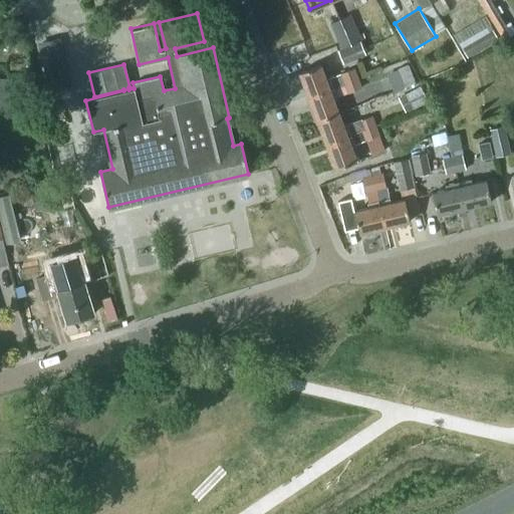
[(349,15),(340,19),(351,43),(360,39),(349,15)]
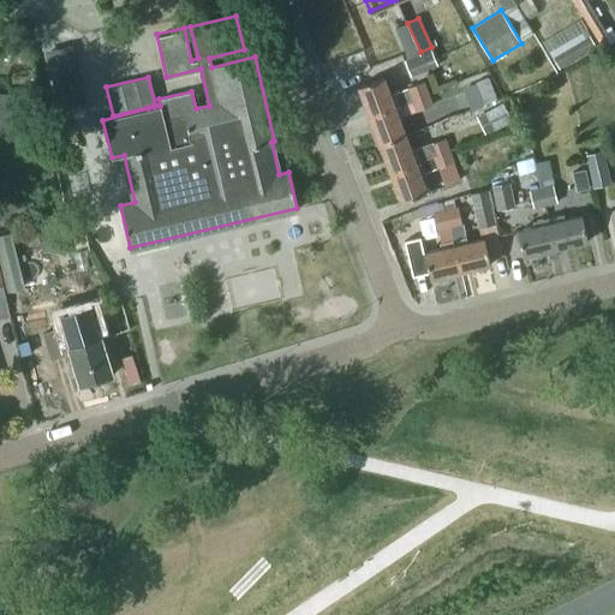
[(421,52),(407,23),(396,27),(410,57),(421,52)]
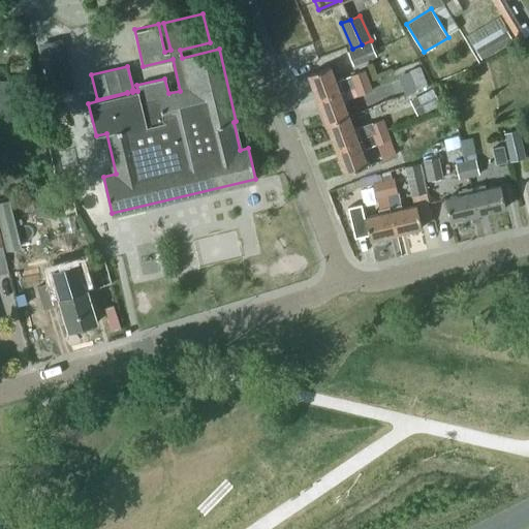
[(507,30),(476,50),(483,60),(514,40),(507,30)]
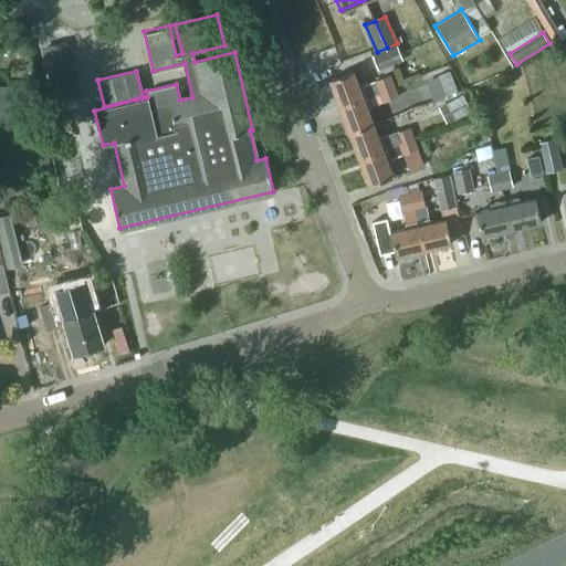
[(373,55),(378,70),(404,60),(398,45),(373,55)]
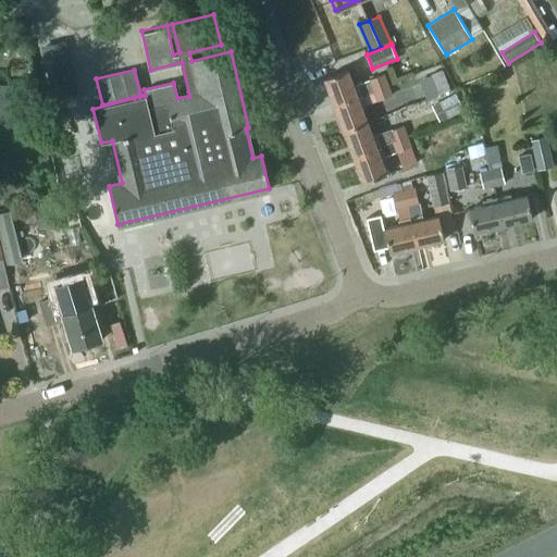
[(347,70),(324,78),(334,104),(373,89),(370,79),(354,85),(347,70)]
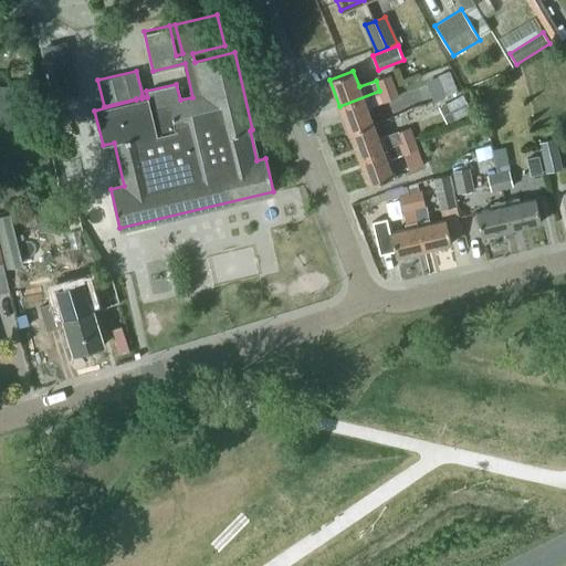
[(449,71),(437,75),(444,95),(457,91),(449,71)]
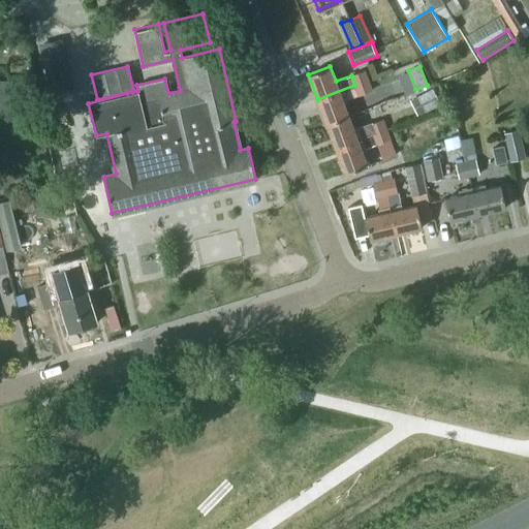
[(365,70),(351,75),(354,85),(368,81),(365,70)]
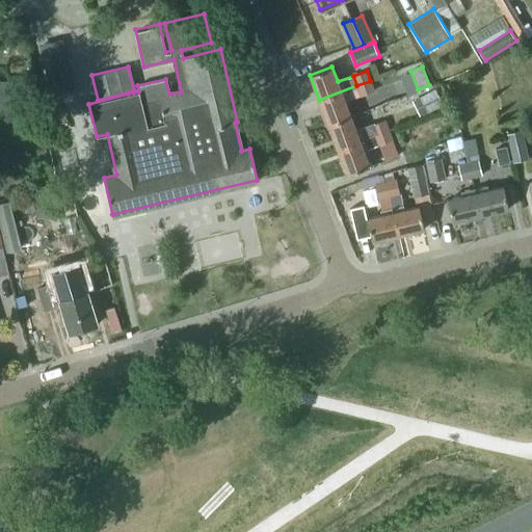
[(67,76),(53,79),(56,92),(59,91),(70,88),(67,76)]
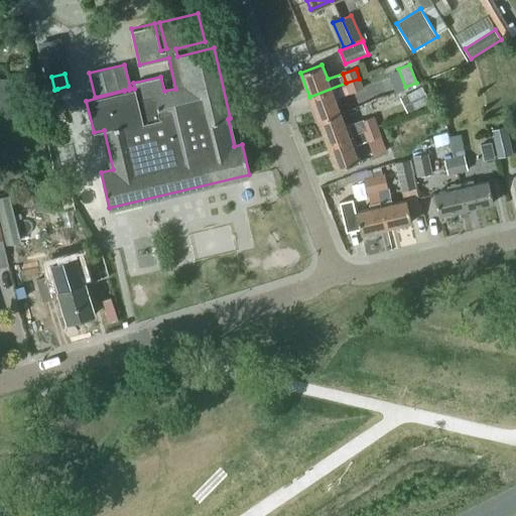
[(0,108),(13,109),(13,80),(0,79),(0,108)]
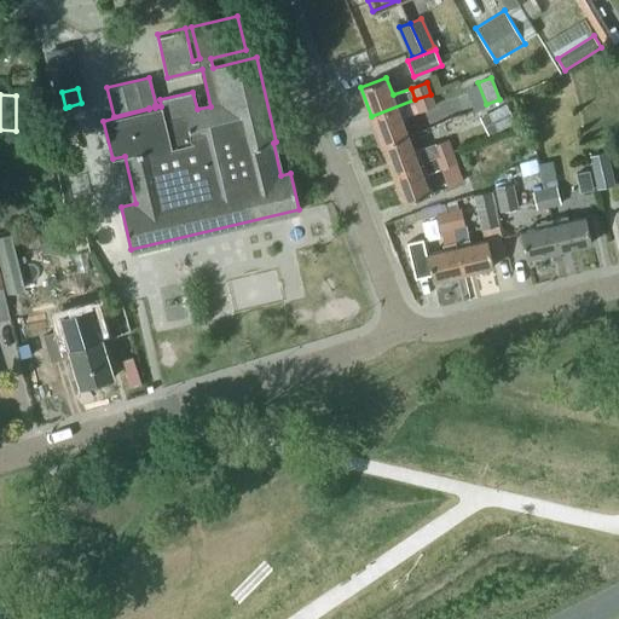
[(431,94),(415,99),(420,111),(435,106),(431,94)]
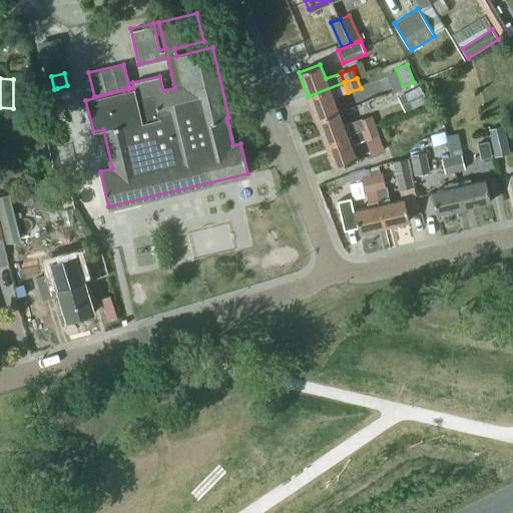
[(344,82),(308,96),(317,120),(338,112),(333,98),(348,92),(344,82)]
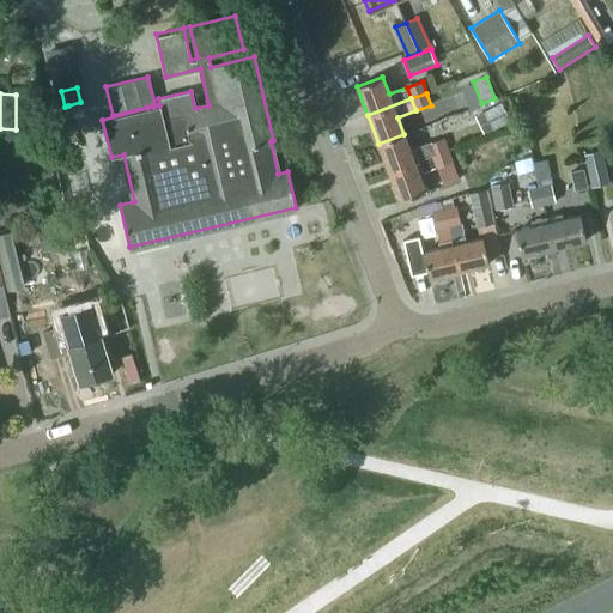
[(425,123),(453,116),(448,102),(422,110),(425,123)]
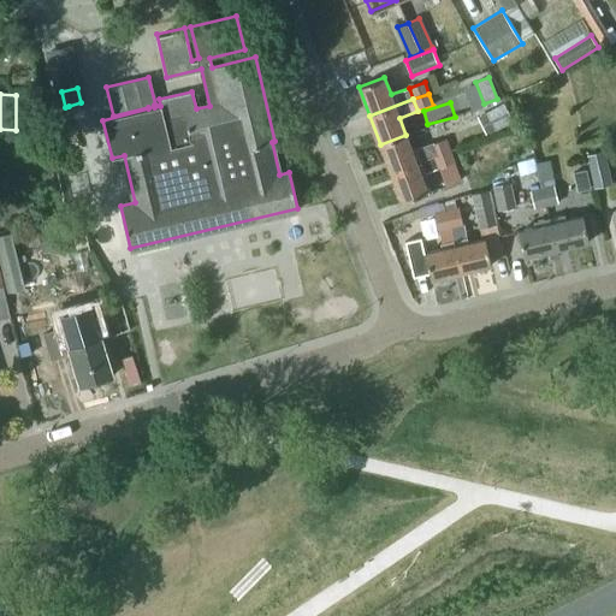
[(503,102),(485,112),(495,130),(513,120),(503,102)]
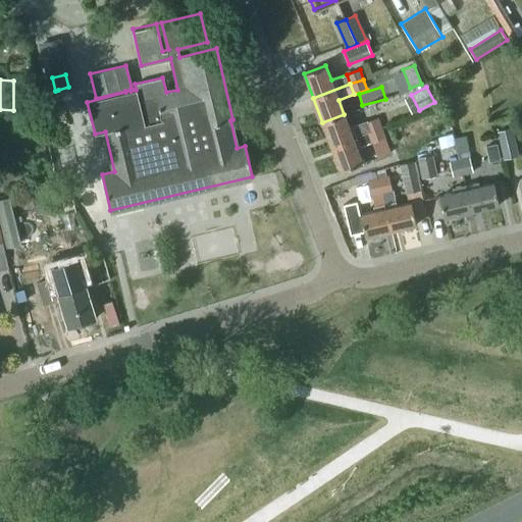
[(344,114),(322,122),(331,146),(368,133),(364,122),(349,127),(344,114)]
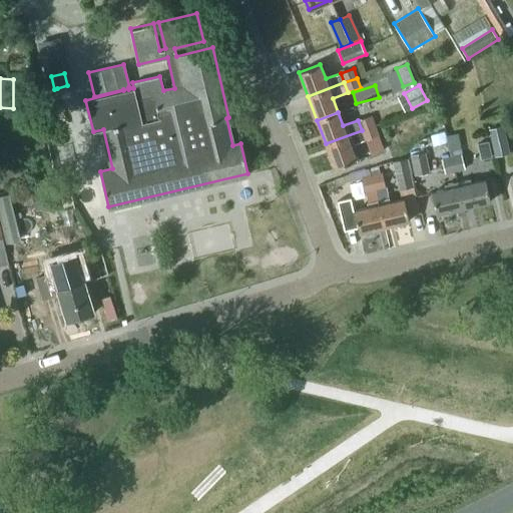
[(371,115),(358,120),(362,130),(375,125),(371,115)]
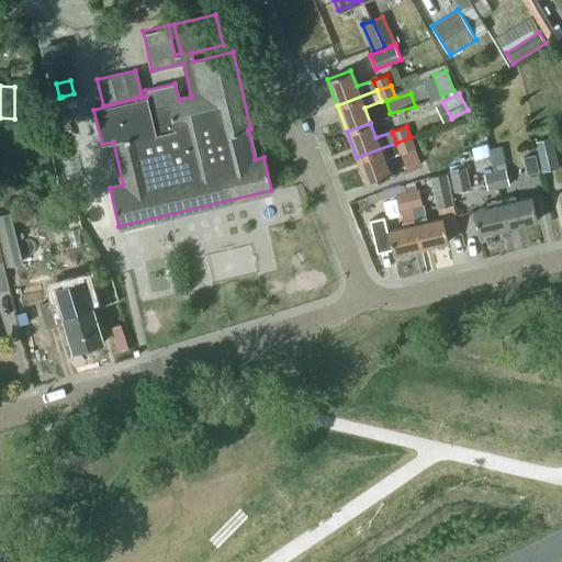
[(536,139),(542,168),(557,165),(550,136),(536,139)]
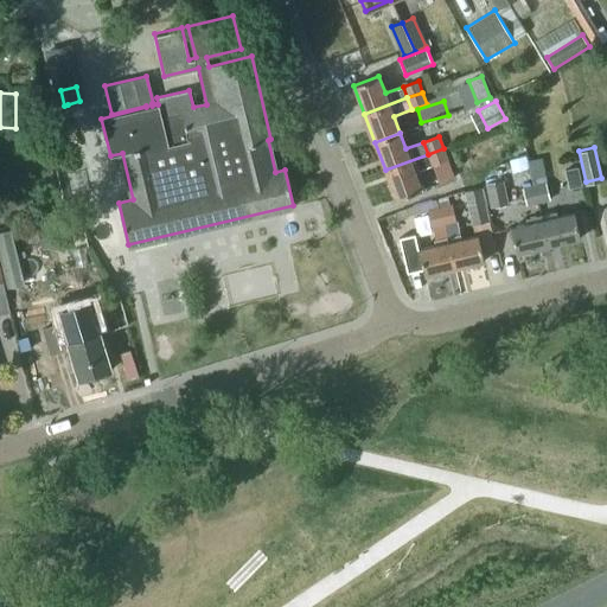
[(443,148),(428,154),(432,166),(448,160),(443,148)]
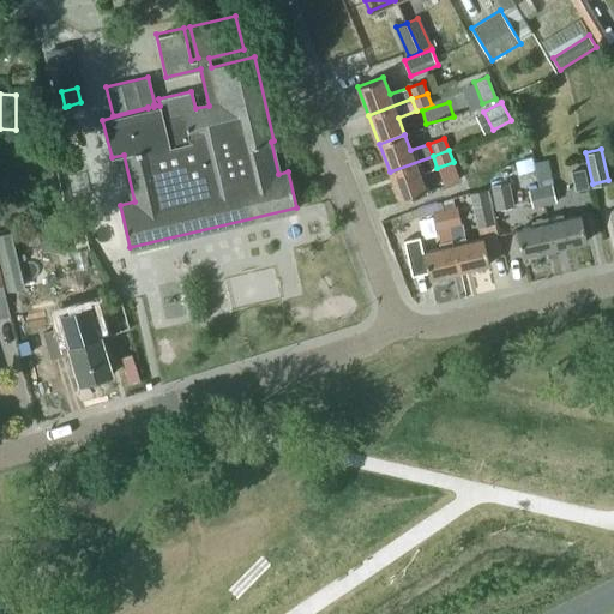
[(433,156),(390,172),(401,202),(426,192),(419,174),(437,168),(433,156)]
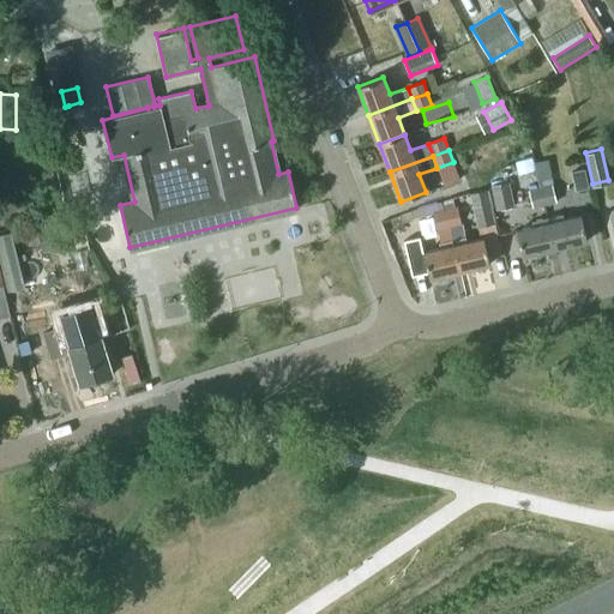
[(534,163),(540,187),(543,202),(555,199),(547,160),(534,163)]
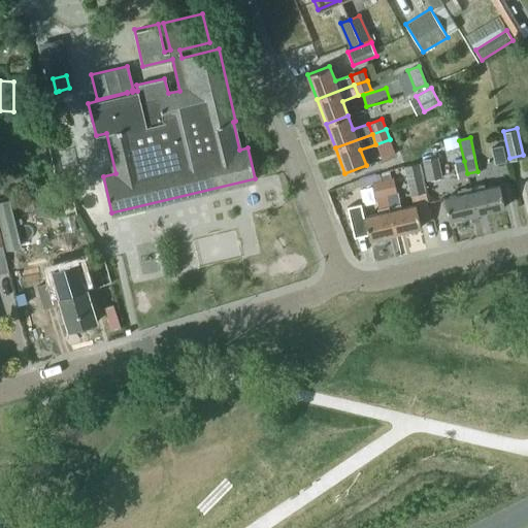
[(442,177),(438,156),(423,159),(427,180),(442,177)]
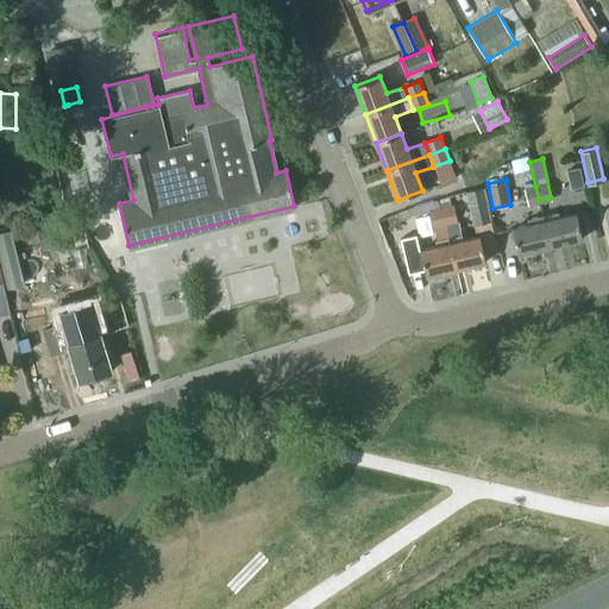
[(539,200),(535,186),(523,188),(526,203),(539,200)]
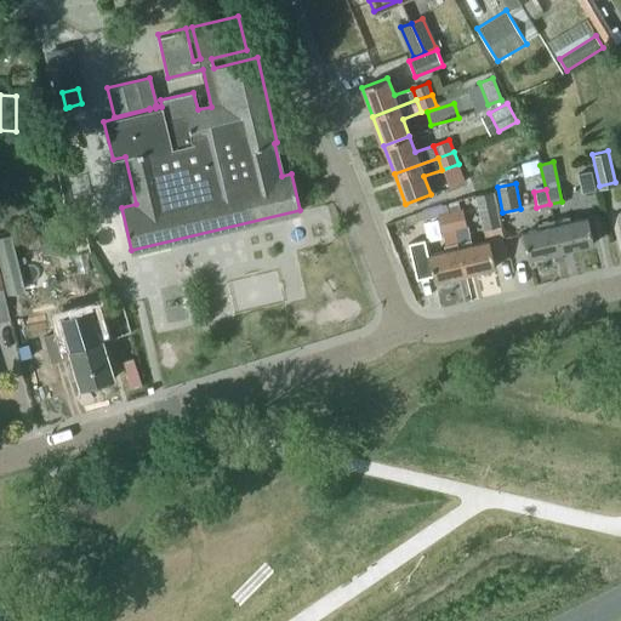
[(474,195),(483,229),(501,224),(494,192),(474,195)]
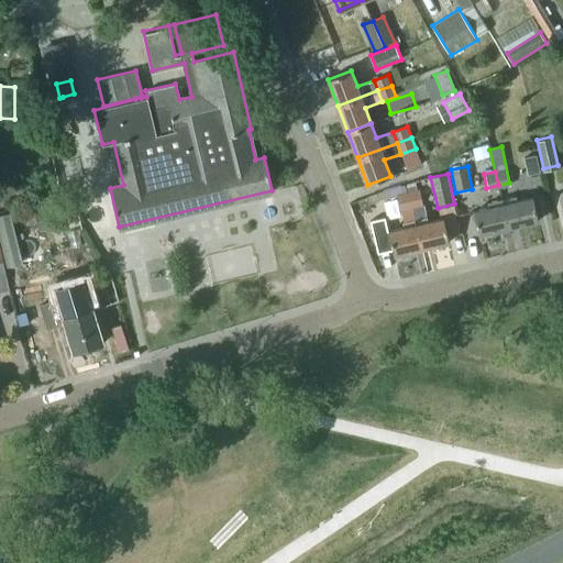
[(419,188),(408,191),(412,207),(423,203),(419,188)]
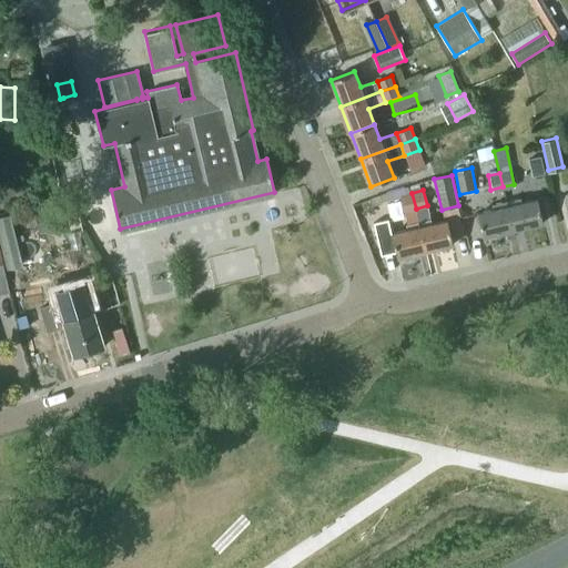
[(416,209),(412,193),(401,195),(404,211),(416,209)]
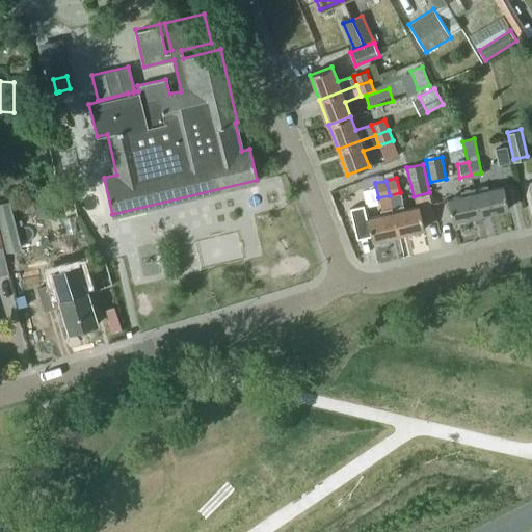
[(487,185),(474,189),(480,214),(507,208),(502,185),(488,189),(487,185)]
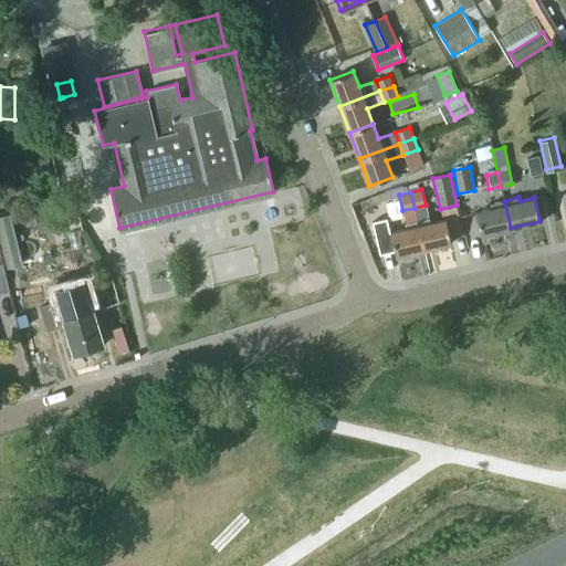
[(511,228),(504,201),(491,205),(491,208),(475,211),(481,236),(511,228)]
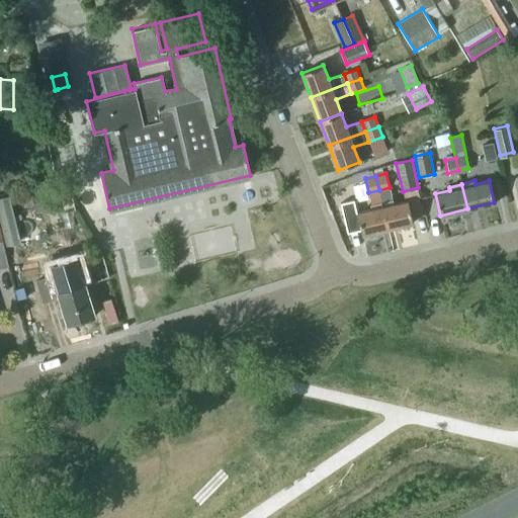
[(56,186),(31,192),(34,204),(59,199),(56,186)]
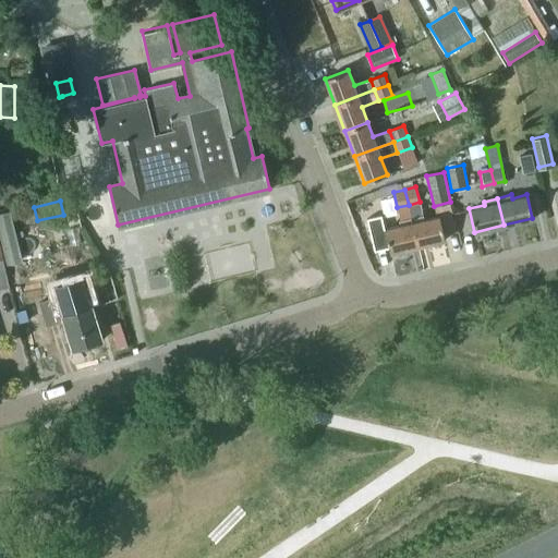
[(423,214),(411,217),(417,245),(444,239),(438,215),(424,218),(423,214)]
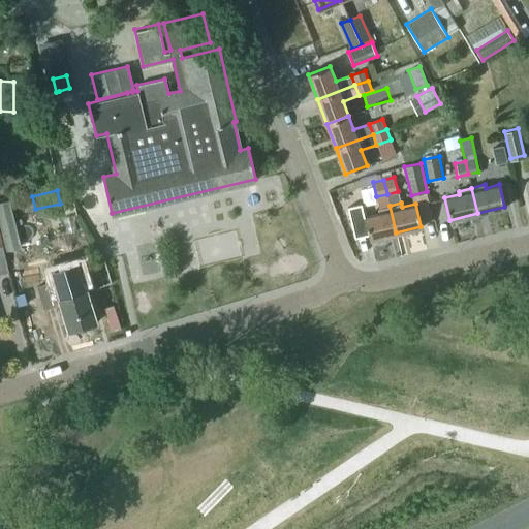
[(396,232),(390,206),(377,209),(378,213),(365,216),(370,239),(396,232)]
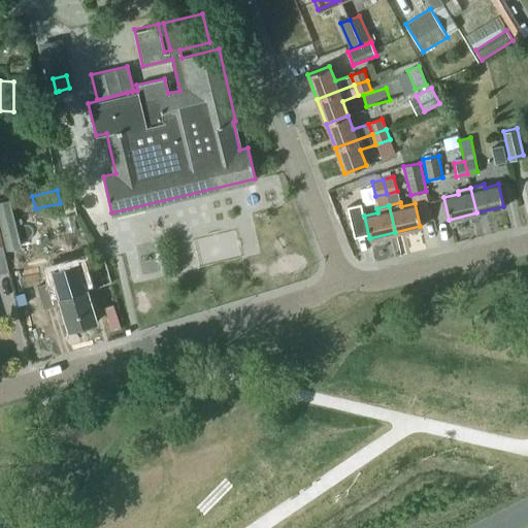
[(0,271),(8,269),(0,241),(0,271)]
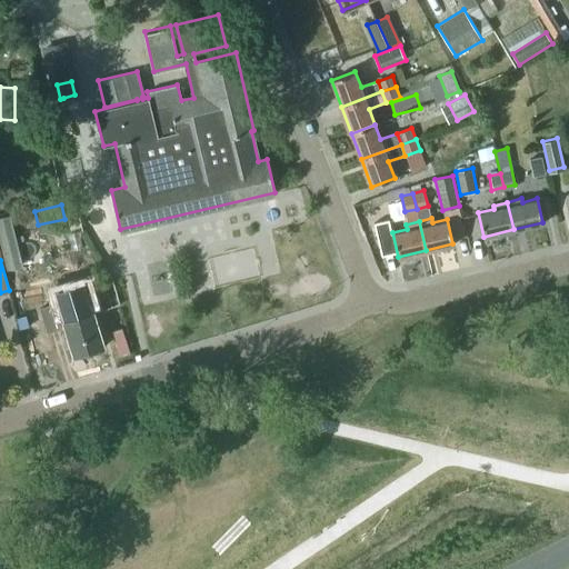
[(13,267),(5,269),(9,287),(18,285),(13,267)]
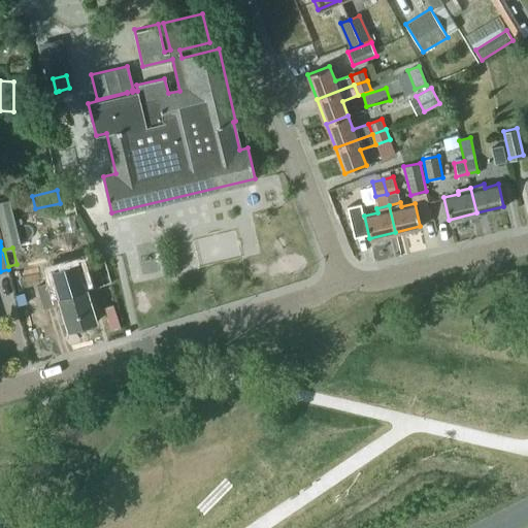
[(38,286),(44,306),(57,303),(57,301),(60,300),(68,329),(95,321),(86,289),(69,294),(67,287),(53,292),(50,282),(38,286)]
